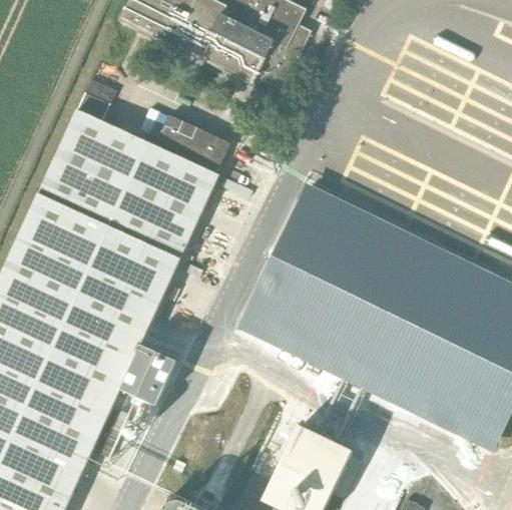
[(299,23),(306,8),(290,0),(128,0),(119,19),(251,84),(257,76),(282,88),(311,29),(299,23)]
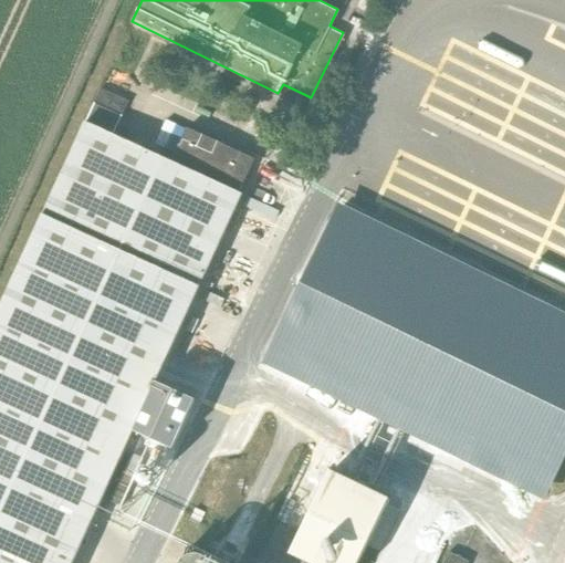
[(154,379),(170,345),(181,321),(196,329),(211,294),(198,288),(241,191),(238,190),(253,157),(186,126),(170,159),(84,120),(0,302),(0,562),(70,562),(132,429),(171,447),(194,397),(154,379)]
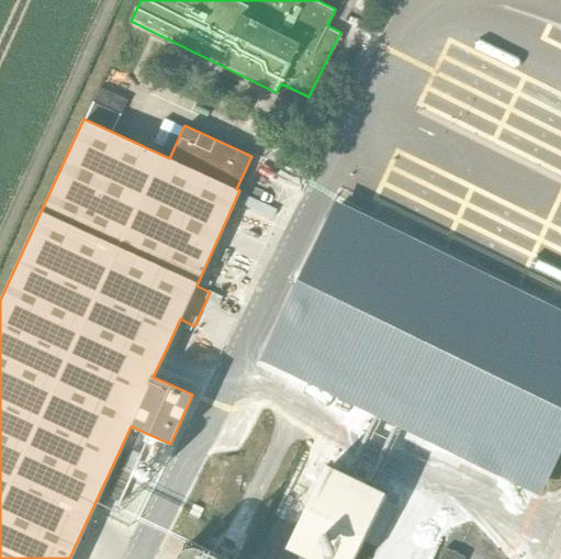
[(259,359),(540,495),(560,450),(560,309),(336,200),(259,359)]
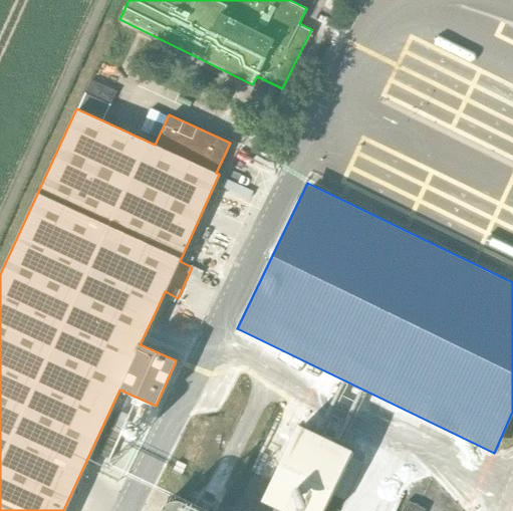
[(264,501),(283,510),(323,510),(352,451),(300,425),(264,501)]
